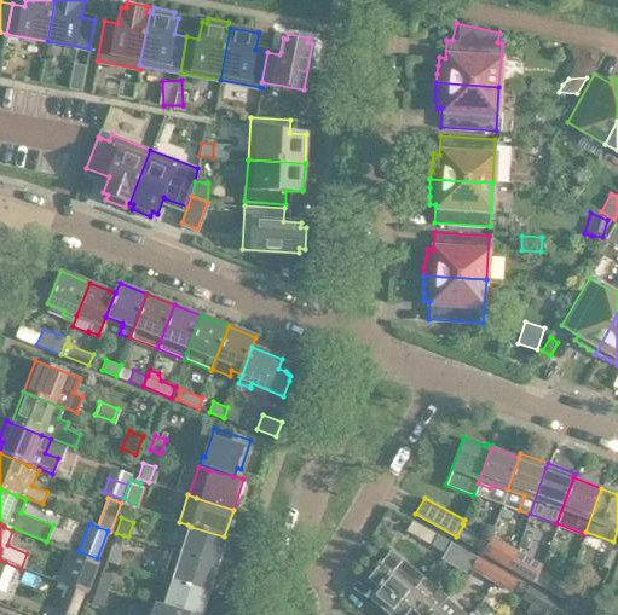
[(463,524),(456,537),(472,545),(478,533),(463,524)]
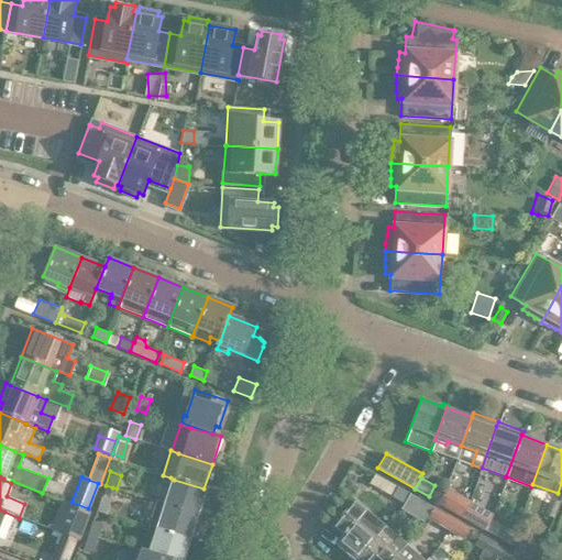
[(196,514),(204,489),(174,480),(169,495),(166,494),(163,502),(163,503),(196,514)]
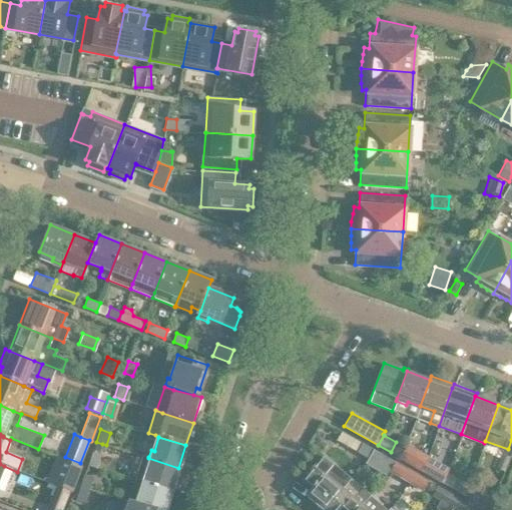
[(96,442),(94,449),(99,451),(102,444),(96,442)]
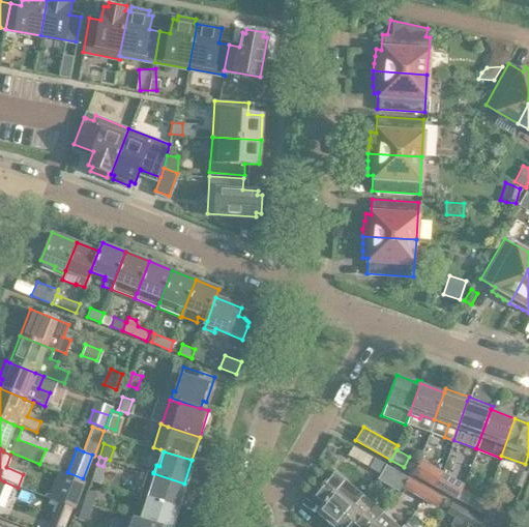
[(369,466),(381,473),(386,464),(374,457),(369,466)]
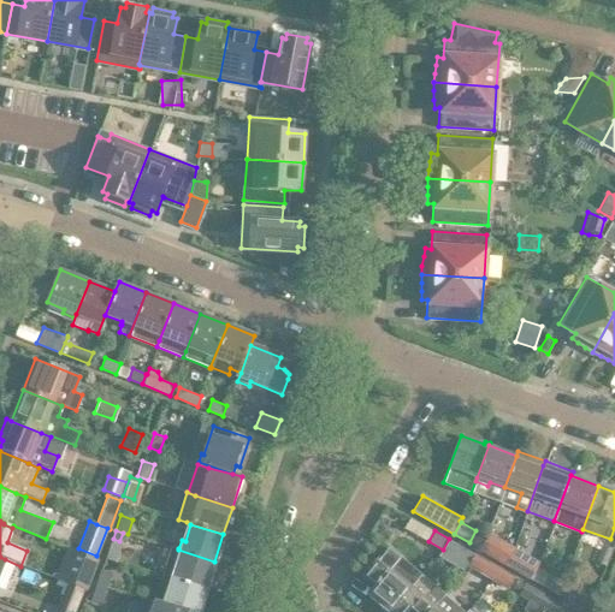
[(462,546),(449,539),(443,550),(456,558),(462,546)]
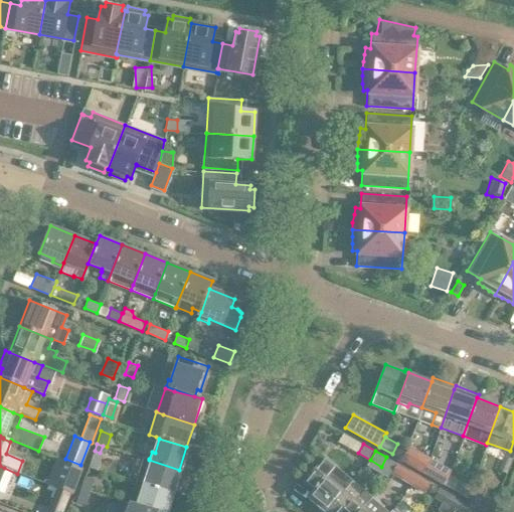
[(88,467),(98,470),(102,456),(93,453),(88,467)]
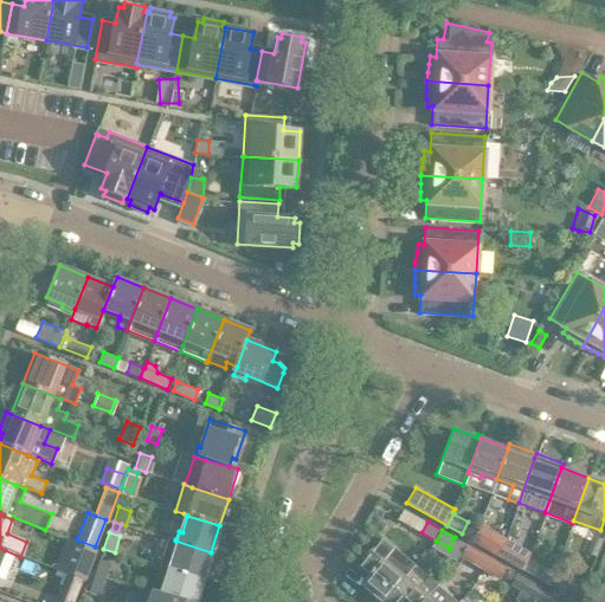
[(484,548),(496,555),(503,543),(490,536),(484,548)]
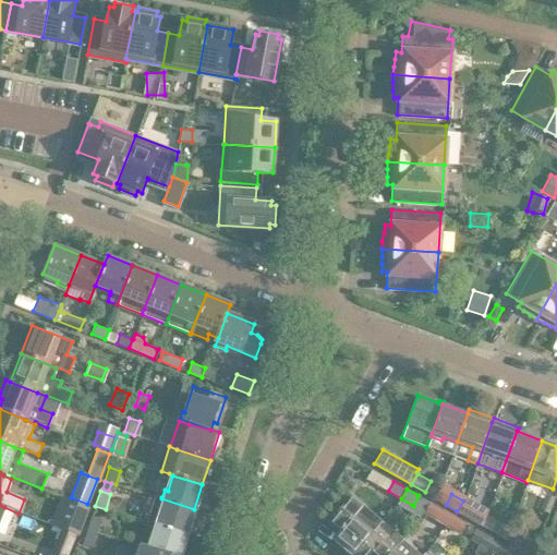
[(153,523),(156,525),(185,534),(194,509),(161,498),(161,497),(155,495),(147,521),(154,523),(153,523)]
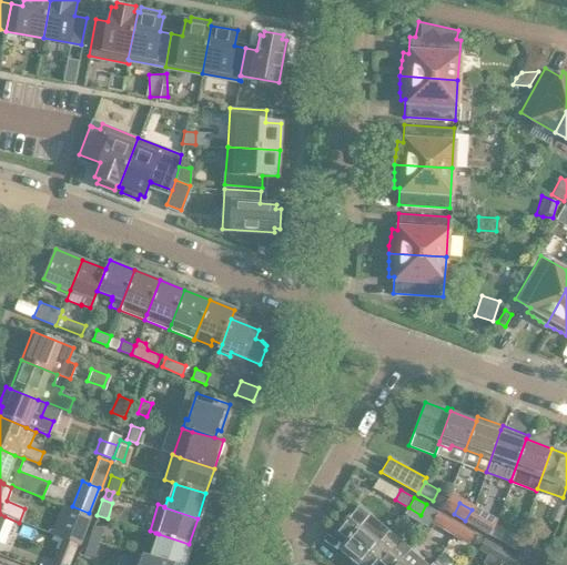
[(360,564),(390,530),(358,504),(335,533),(345,541),(338,548),(357,564),(360,564)]
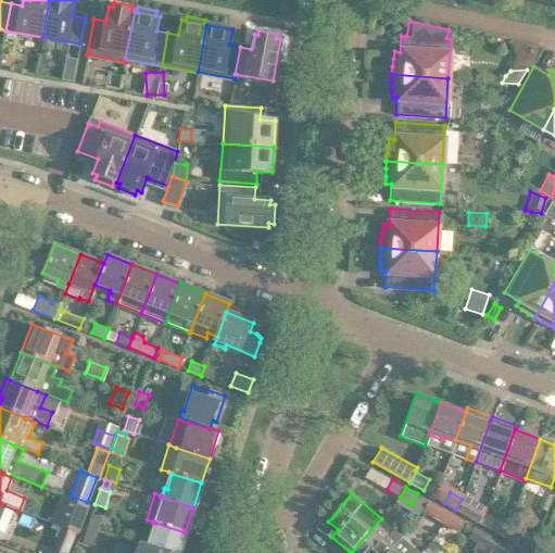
[(462,499),(455,510),(468,517),(475,506),(462,499)]
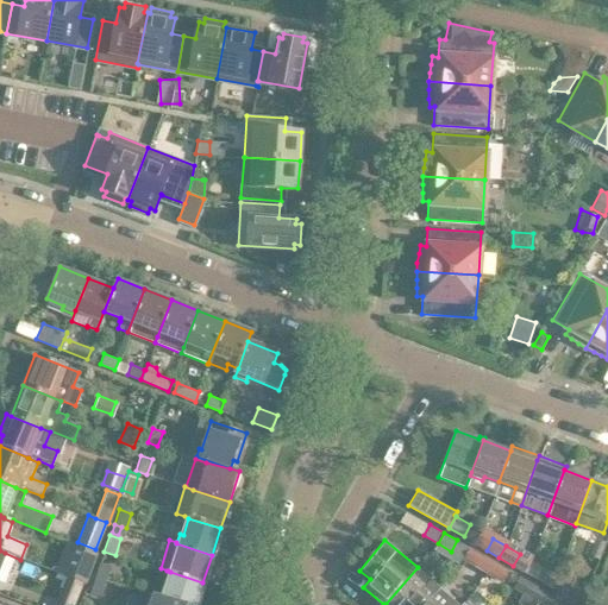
[(98,556),(75,547),(63,577),(73,580),(82,584),(87,586),(98,556)]
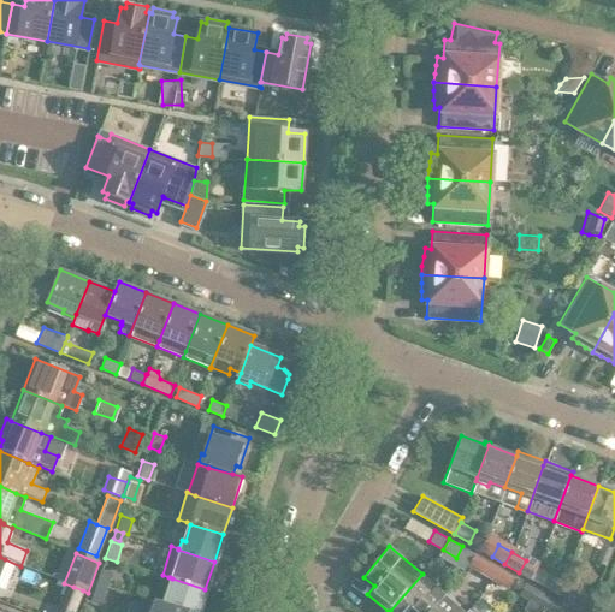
[(479,570),(494,578),(501,568),(485,559),(479,570)]
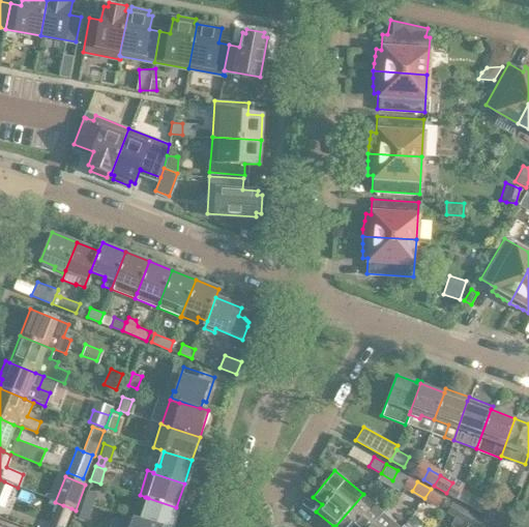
[(87,489),(83,502),(92,505),(96,492),(87,489)]
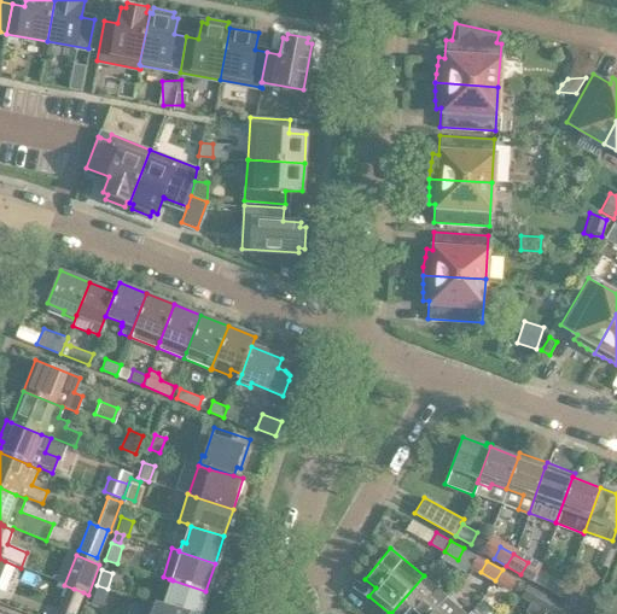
[(502,569),(495,580),(510,589),(516,578),(502,569)]
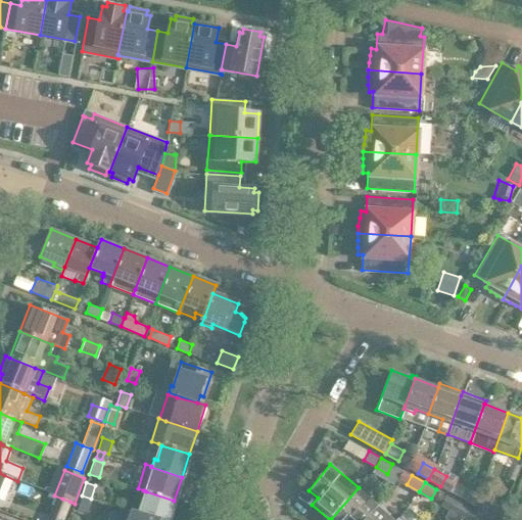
[(359,487),(331,519),(364,519),(377,506),(378,504),(359,487)]
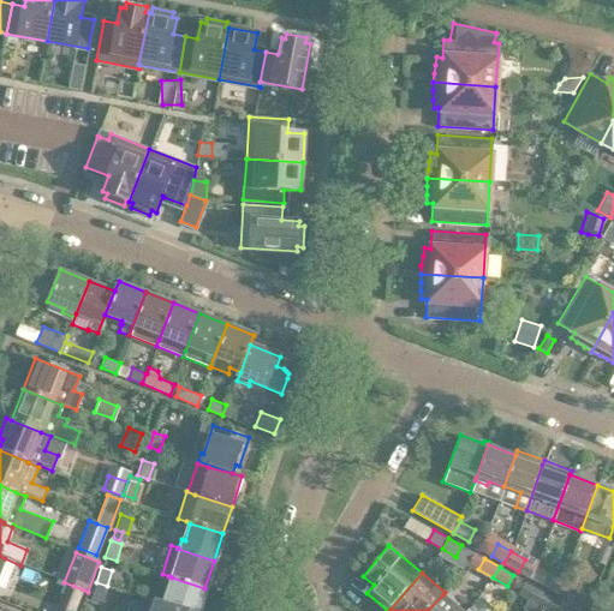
[(555,592),(562,581),(548,573),(542,585),(555,592)]
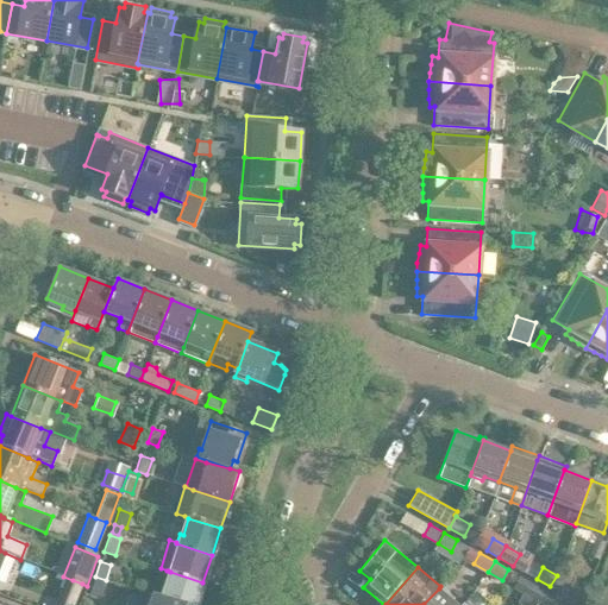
[(194,604),(202,583),(170,572),(165,587),(162,586),(158,597),(180,604),(194,604)]
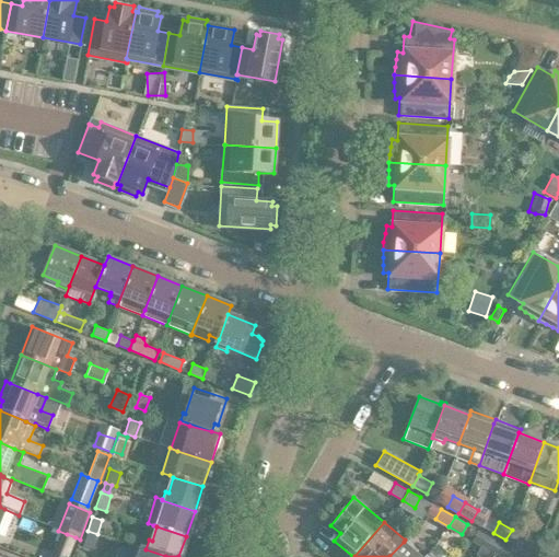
[(525,536),(512,530),(505,540),(519,547),(525,536)]
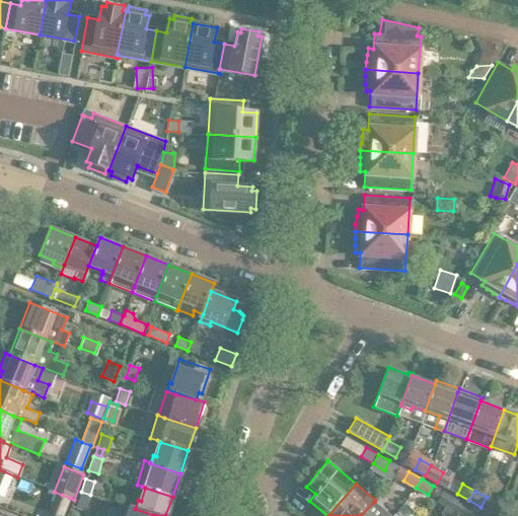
[(90,495),(81,492),(76,505),(86,508),(90,495)]
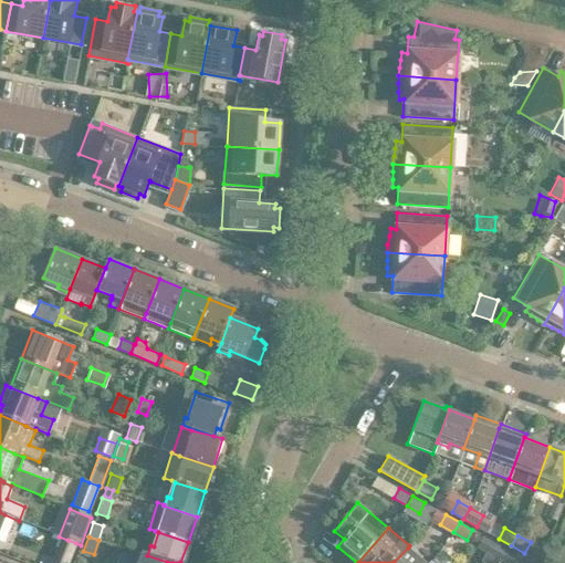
[(69,562),(76,543),(67,540),(58,562),(69,562)]
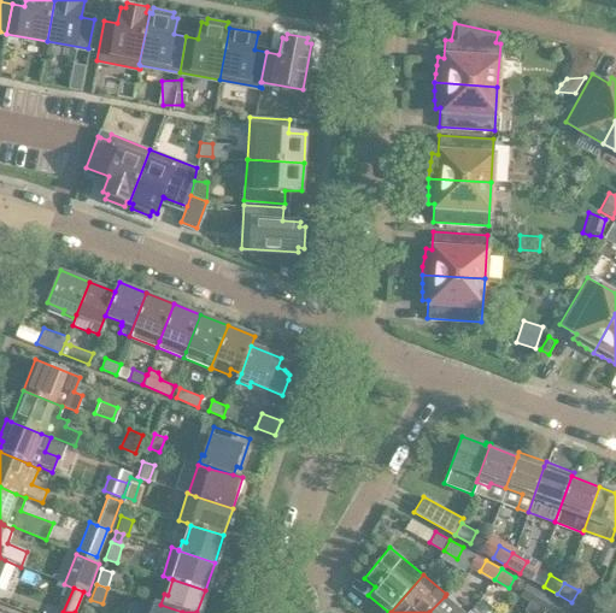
[(546,609),(553,599),(538,590),(532,601),(546,609)]
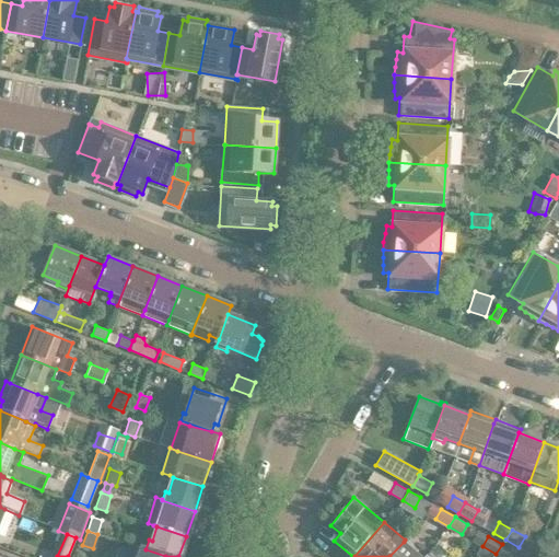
[(422,556),(404,542),(389,556),(422,556)]
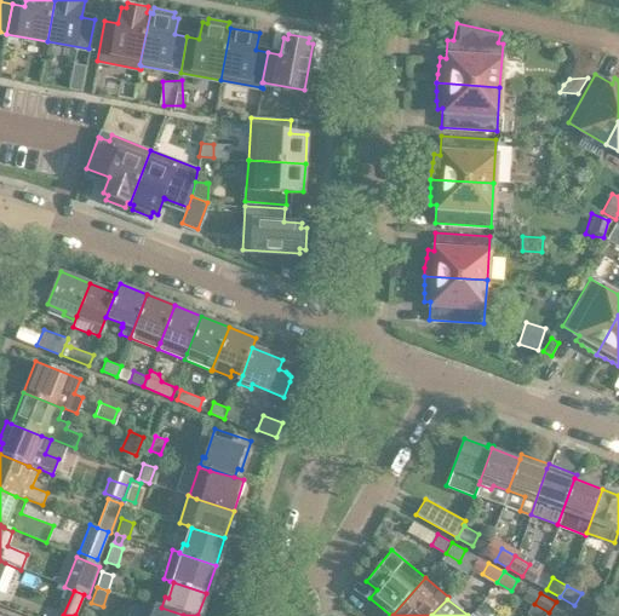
[(183,615),(161,608),(145,602),(141,615),(183,615)]
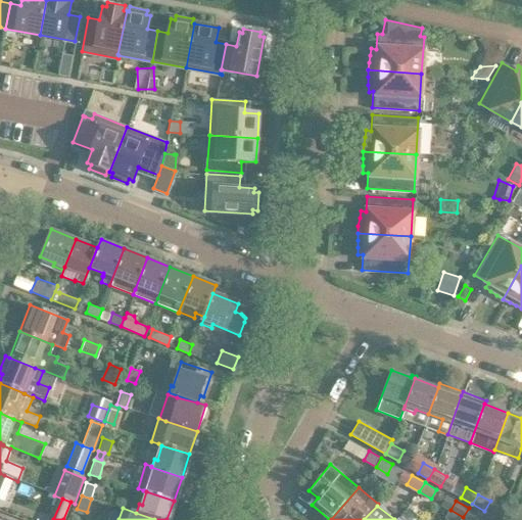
[(476,519),(480,514),(469,508),(463,517),(469,519),(476,519)]
